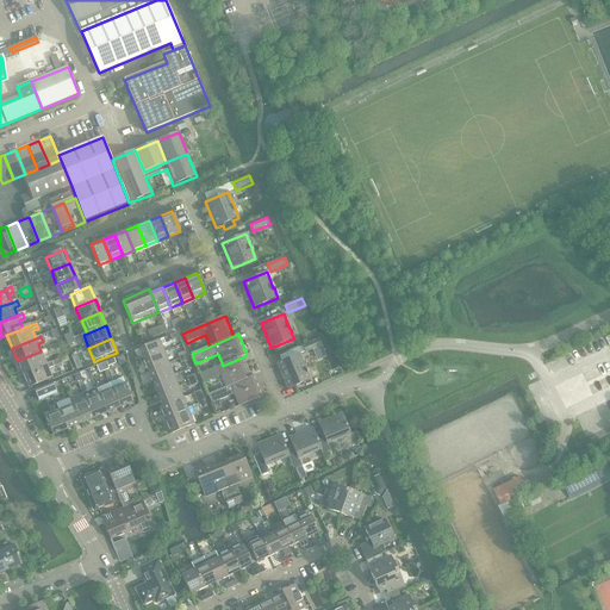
[(305,353),(322,346),(319,338),(303,346),(305,353)]
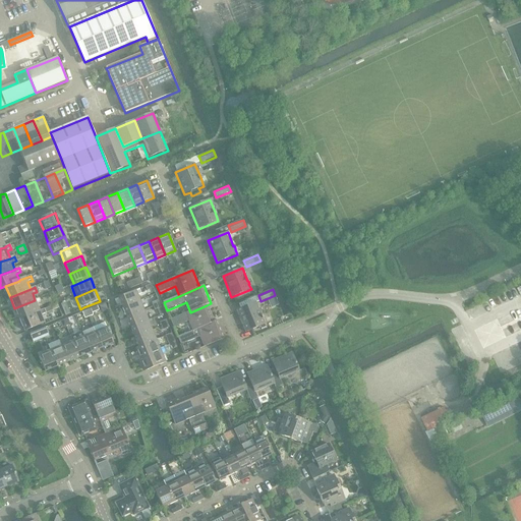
[(140,290),(119,299),(122,308),(139,301),(137,295),(141,293),(140,290)]
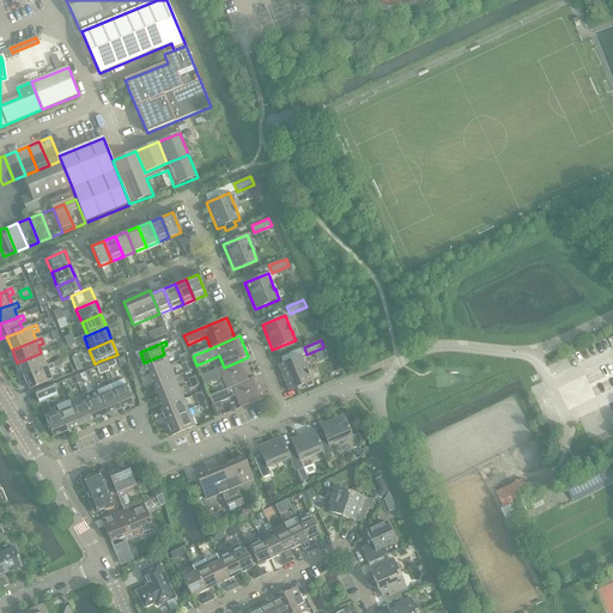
[(41,353),(17,363),(23,376),(47,366),(43,358),(49,357),(47,351),(41,353)]
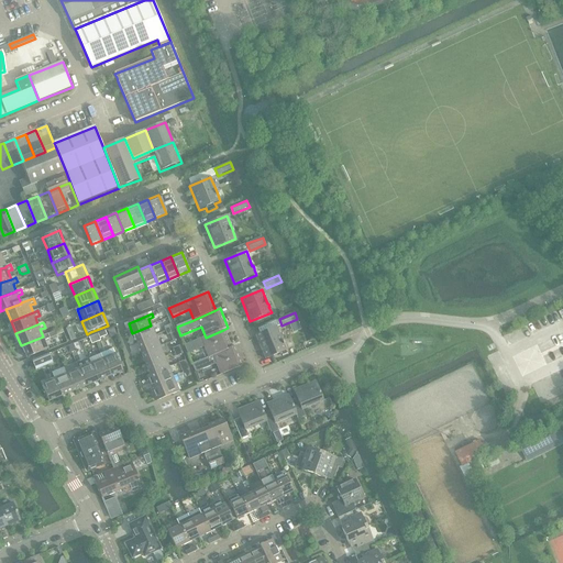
[(151,326),(132,333),(136,344),(155,337),(151,326)]
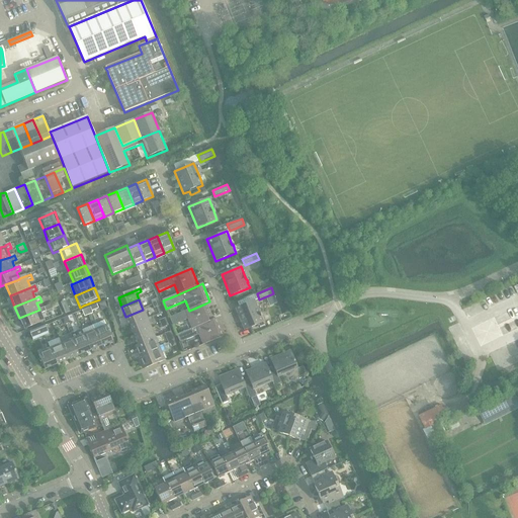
[(263,323),(264,323),(262,317),(261,314),(260,314),(255,300),(236,309),(244,331),(259,325),(263,323)]
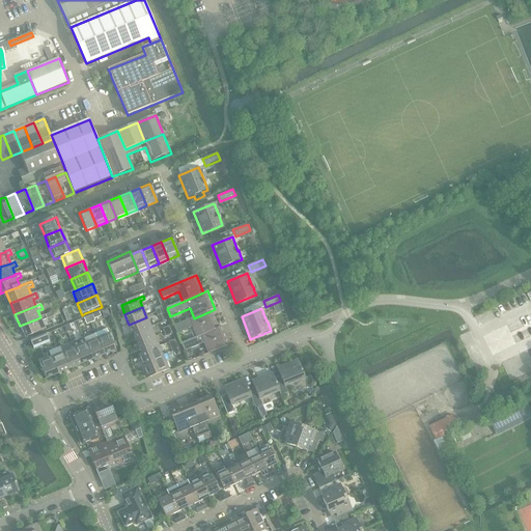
[(193,328),(197,337),(197,338),(219,329),(218,329),(211,311),(194,318),(174,327),(177,334),(193,328)]
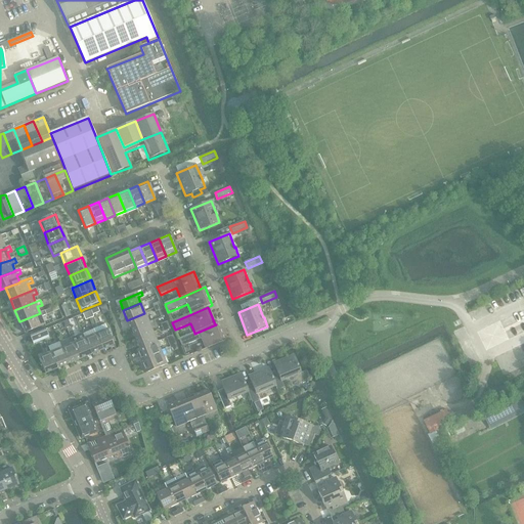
[(93,317),(93,315),(99,313),(97,308),(91,311),(87,313),(89,319),(93,317)]
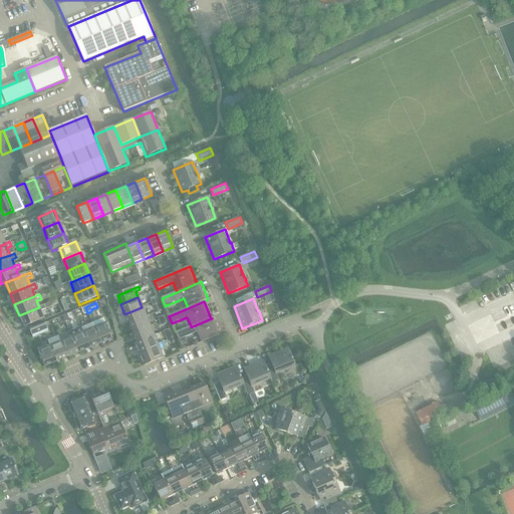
[(43,305),(39,307),(19,315),(24,327),(44,319),(41,311),(45,310),(43,305)]
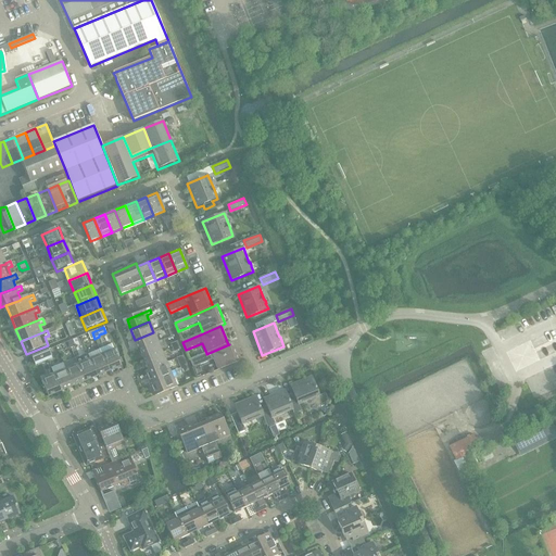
[(153,332),(135,340),(139,350),(158,342),(153,332)]
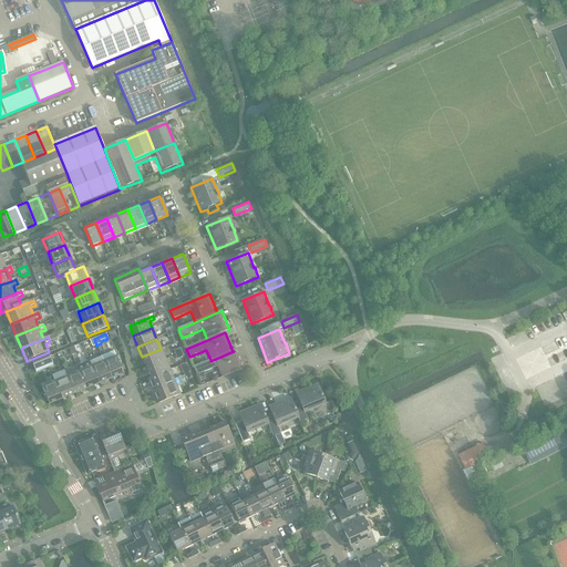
[(161,349),(142,357),(146,368),(165,360),(161,349)]
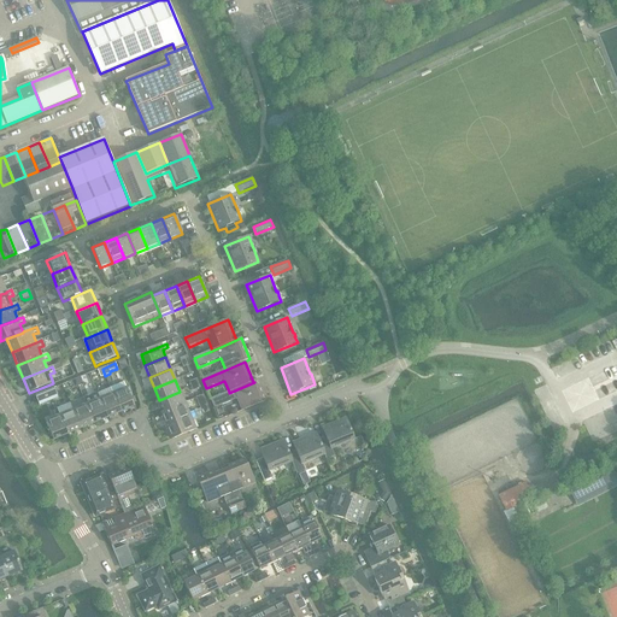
[(258,380),(253,382),(254,382),(229,393),(229,392),(211,399),(215,409),(238,399),(242,411),(266,401),(258,380)]
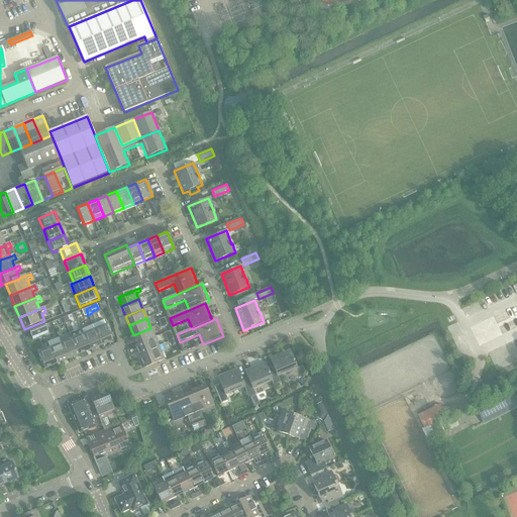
[(104,321),(93,325),(101,346),(112,342),(104,321)]
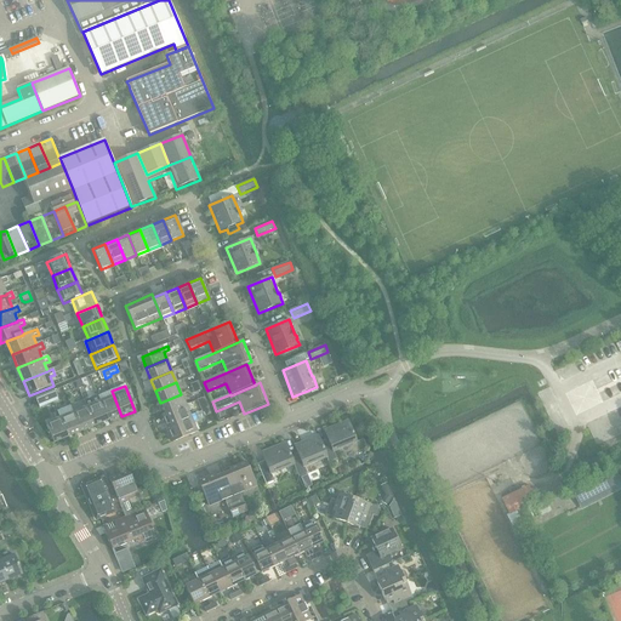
[(112,391),(98,397),(108,422),(121,416),(112,391)]
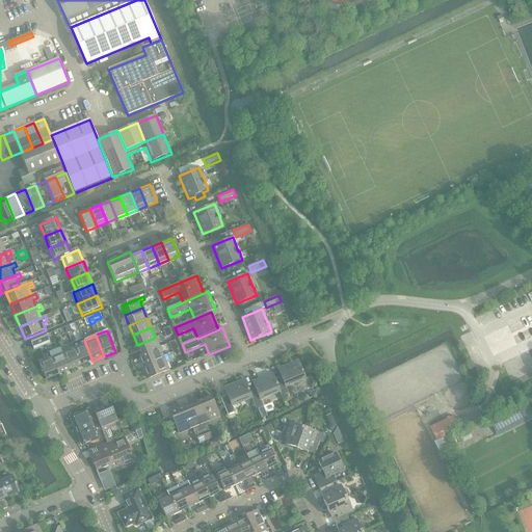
[(33,349),(46,345),(43,337),(30,342),(33,349)]
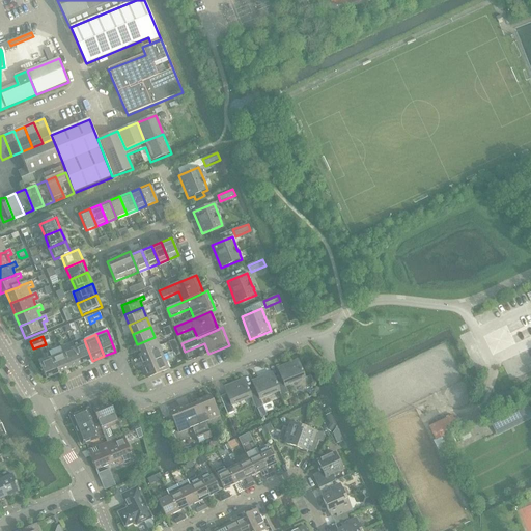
[(155,337),(137,344),(141,355),(159,347),(155,337)]
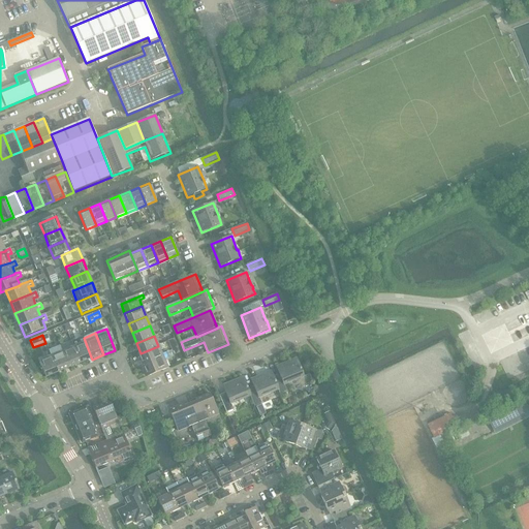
[(84,338),(83,338),(83,337),(71,341),(81,364),(92,360),(84,338)]
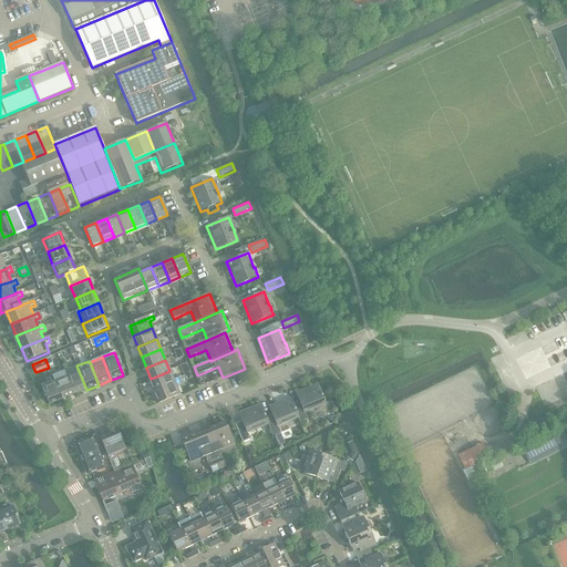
[(74,395),(86,390),(76,366),(64,371),(74,395)]
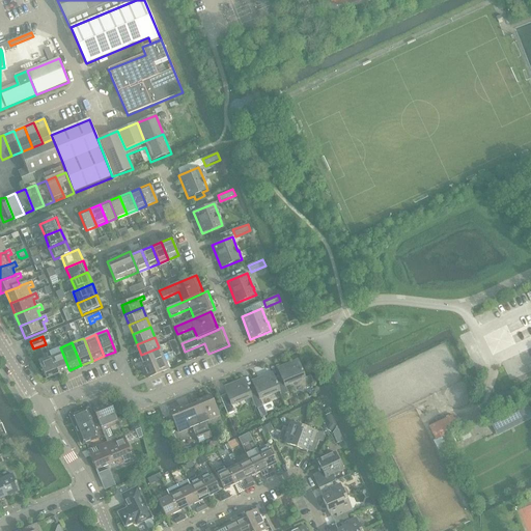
[(60,347),(49,352),(51,358),(58,374),(70,370),(60,347)]
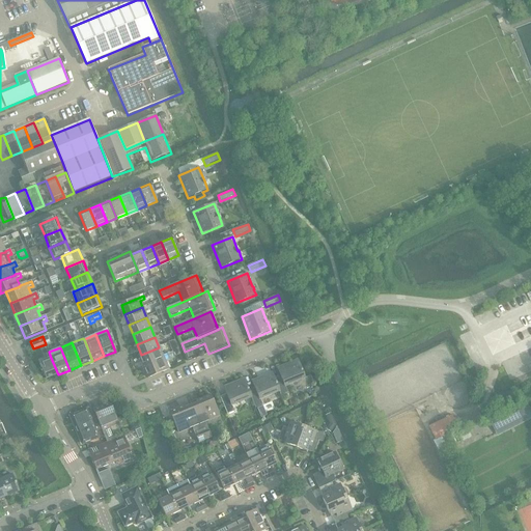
[(141,355),(139,356),(148,379),(169,370),(159,347),(141,355)]
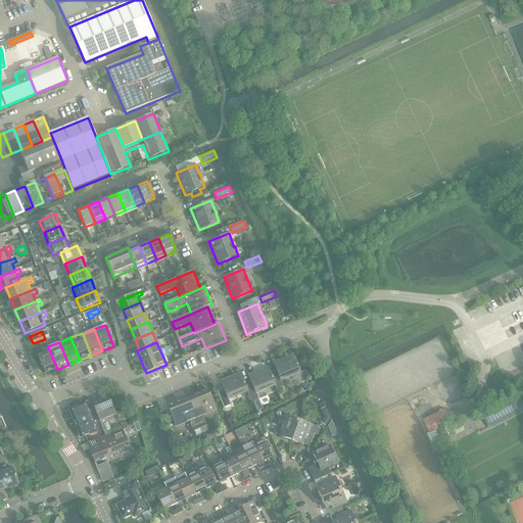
[(45,374),(57,369),(50,352),(39,358),(45,374)]
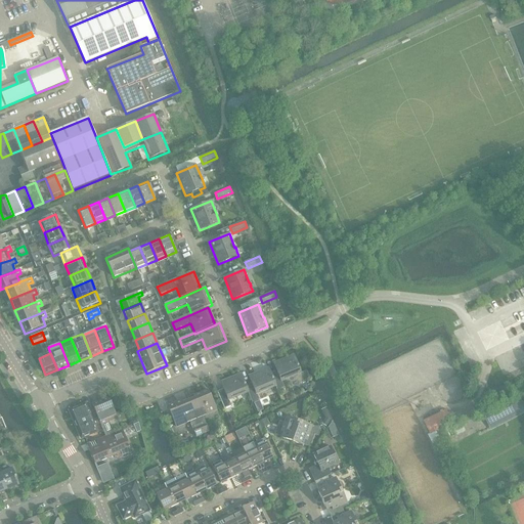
[(278,375),(272,377),(275,386),(277,390),(284,387),(280,381),(301,373),(294,355),(273,363),(278,375)]
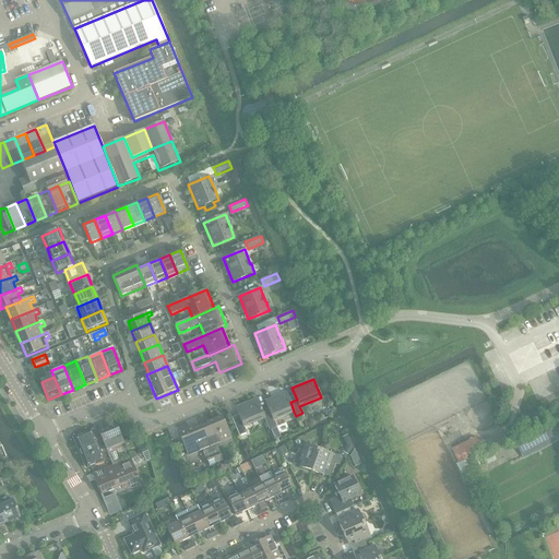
[(270,413),(263,416),(264,418),(269,429),(276,426),(273,420),(294,412),(290,402),(286,392),(265,402),(270,413)]
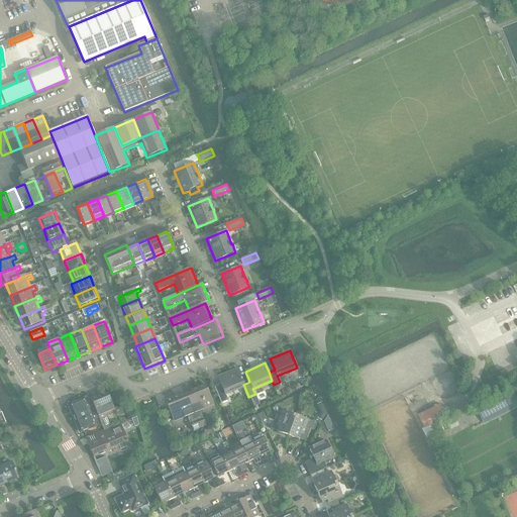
[(225,395),(244,387),(243,385),(237,369),(218,377),(222,387),(215,390),(221,403),(227,400),(225,395)]
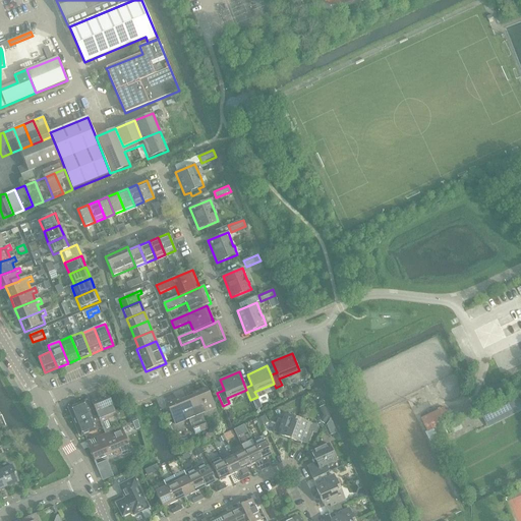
[(191,390),(185,393),(200,431),(208,428),(201,414),(215,408),(206,388),(193,393),(191,390)]
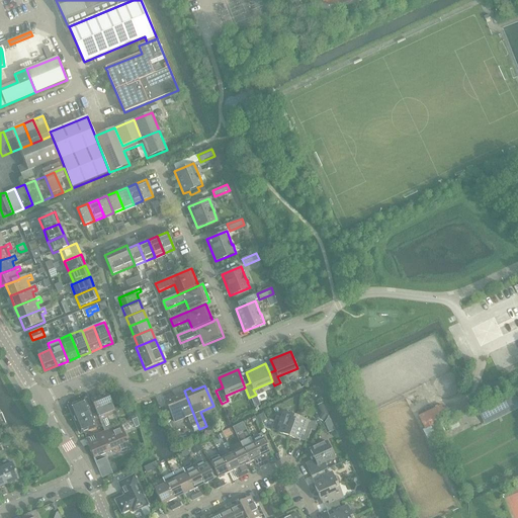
[(193,432),(199,429),(184,391),(177,393),(179,397),(166,402),(175,422),(187,417),(193,432)]
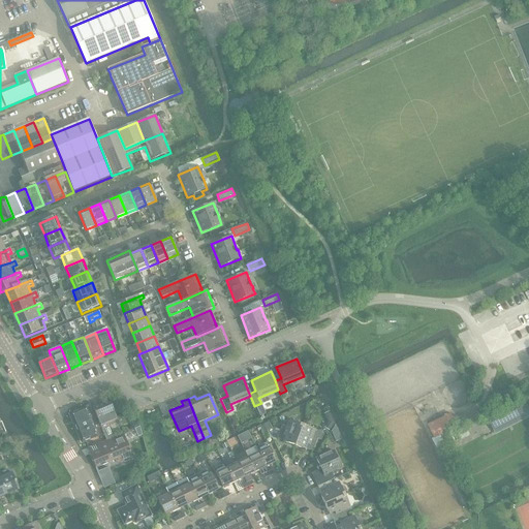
[(110,401),(93,408),(101,428),(100,428),(106,440),(115,437),(111,426),(119,423),(110,401)]
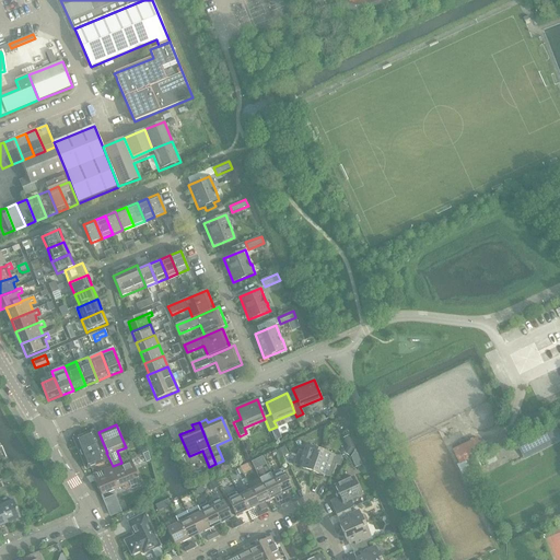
[(516,444),(525,461),(559,443),(559,434),(555,424),(516,444)]
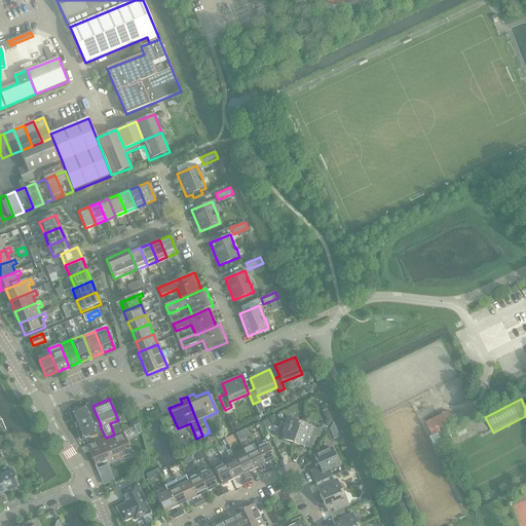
[(261,403),(255,405),(259,415),(264,412),(261,403)]
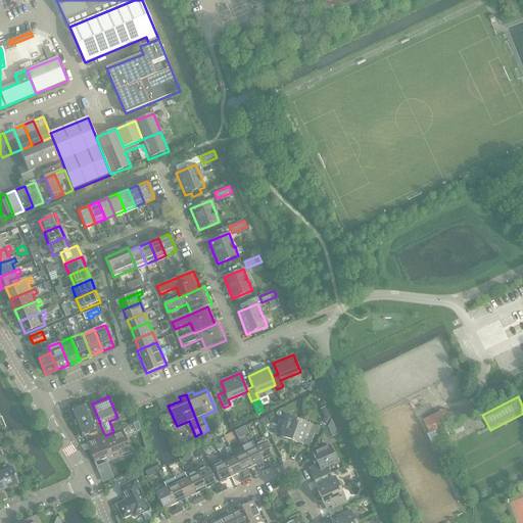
[(94,425),(99,423),(100,423),(92,403),(86,406),(85,403),(69,410),(81,437),(97,431),(94,425)]
